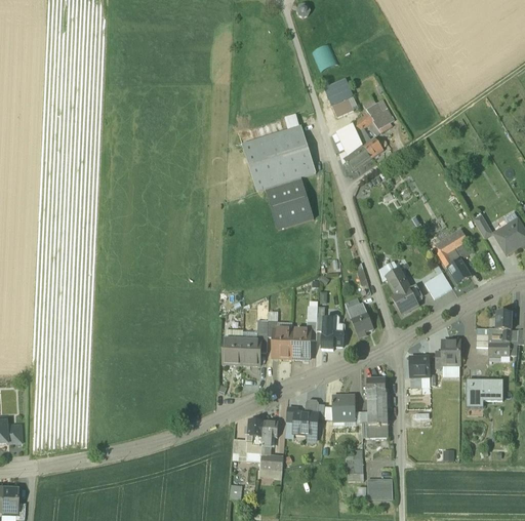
[(303,2),(297,4),(295,8),(297,13),(301,15),(307,13),(309,8),(307,3),(303,2)]
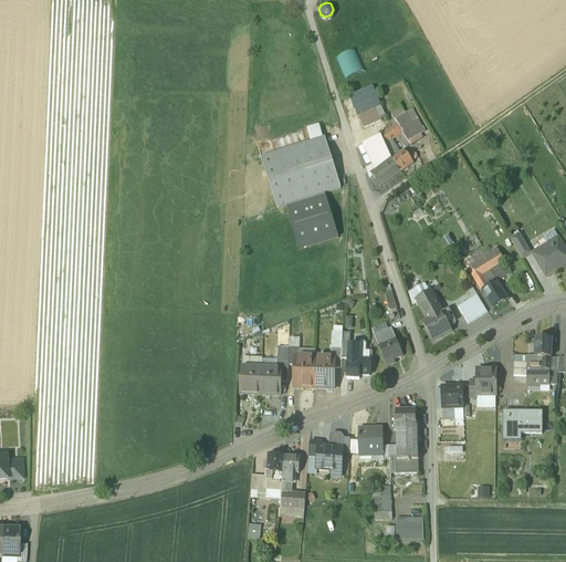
[(356,47),(338,54),(347,75),(365,68),(356,47)]
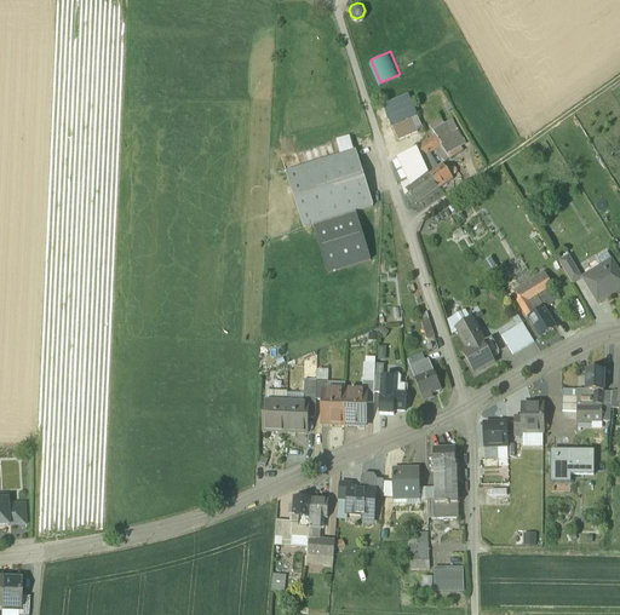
[(440,115),(429,122),(432,128),(445,121),(440,115)]
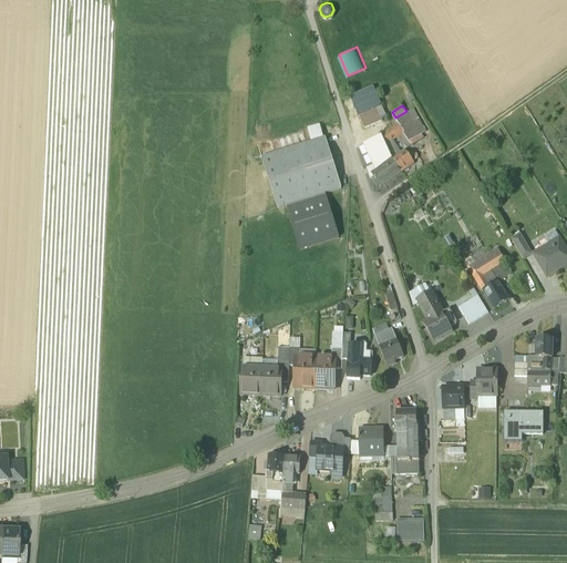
[(377,106),(359,114),(364,125),(382,119),(377,106)]
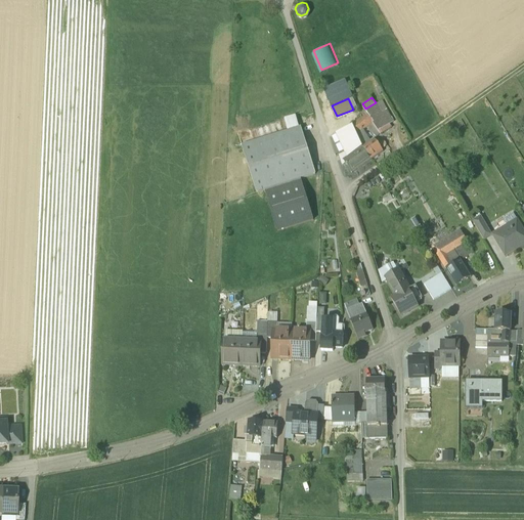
[(376,102),(365,109),(368,113),(374,120),(373,121),(380,132),(391,125),(389,122),(393,119),(381,98),(376,102)]
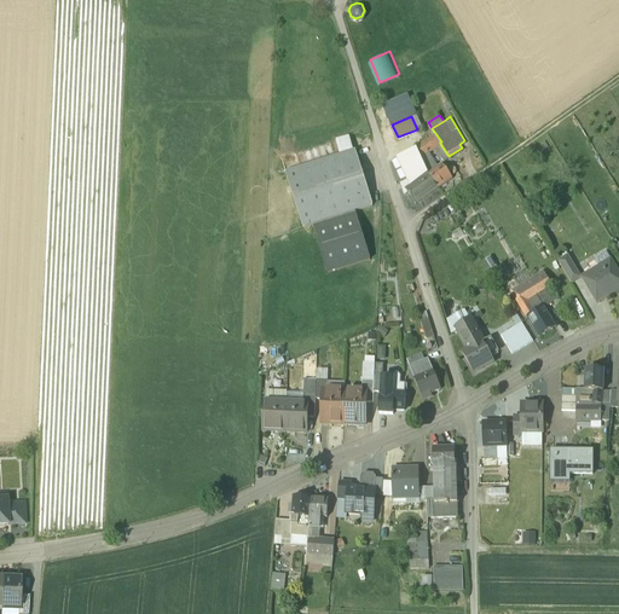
[(336,135),(341,151),(353,148),(348,132),(336,135)]
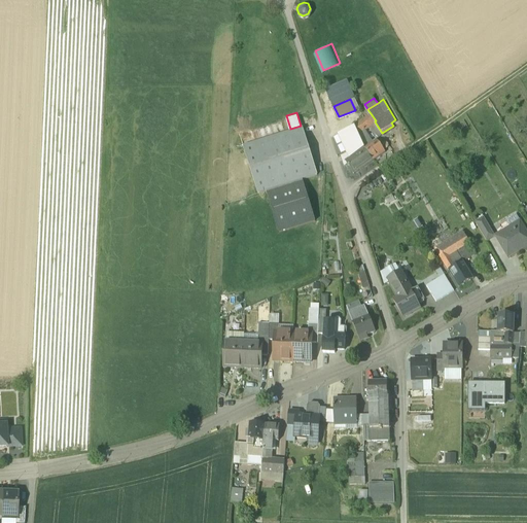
[(371,113),(354,124),(364,145),(373,139),(364,128),(375,121),(376,120),(371,113)]
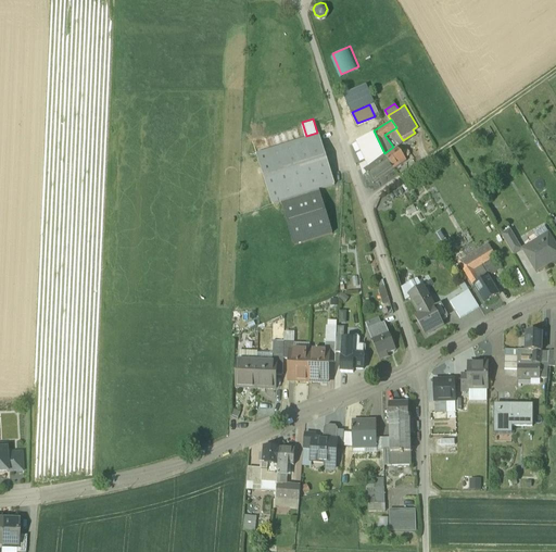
[(374,130),(356,139),(368,164),(384,153),(374,130)]
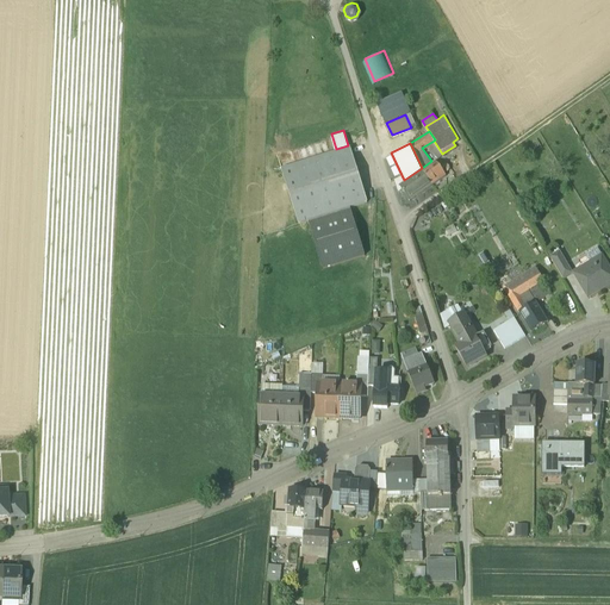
[(336,149),(281,167),(298,222),(309,218),(349,205),(367,199),(349,145),(348,145),(336,149)]
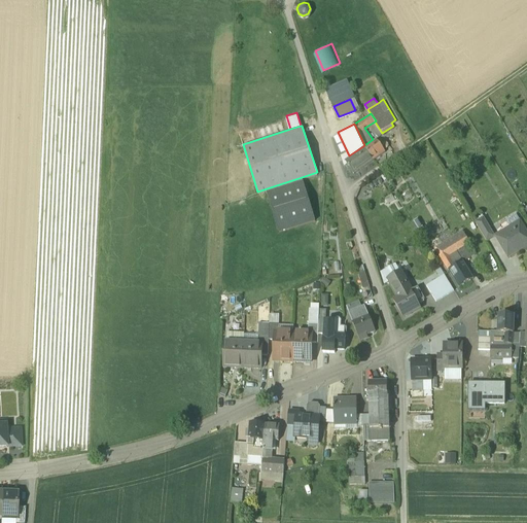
[(373,139),(364,145),(374,158),(385,149),(376,137),(373,139)]
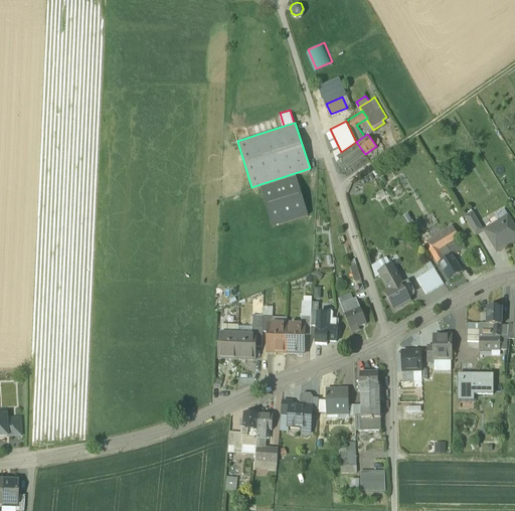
[(341,152),(337,155),(345,167),(365,154),(356,142),(341,152)]
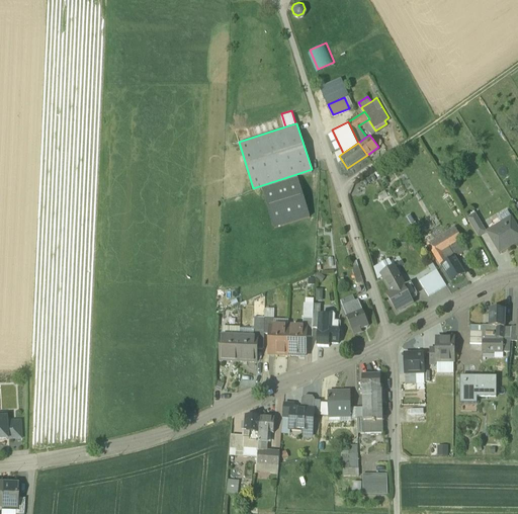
[(296,174),(262,185),(275,226),(310,216),(296,174)]
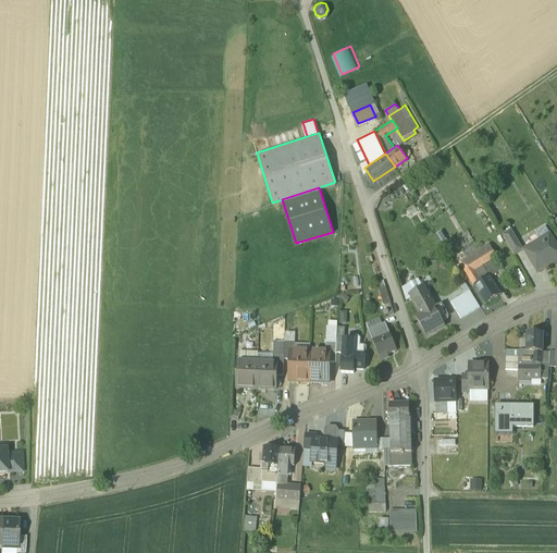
[(523,247),(511,226),(502,232),(515,253),(523,247)]
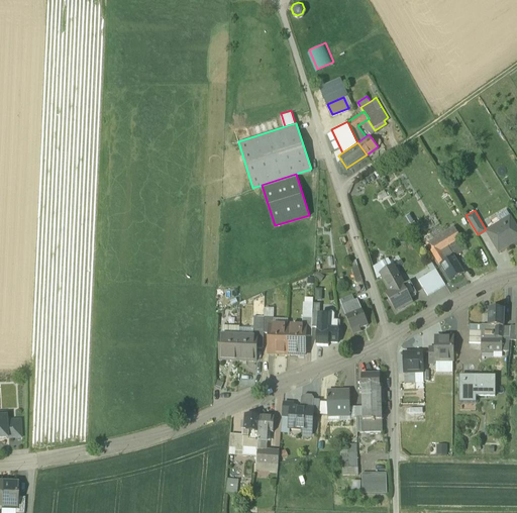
[(410,222),(415,220),(411,211),(406,213),(410,222)]
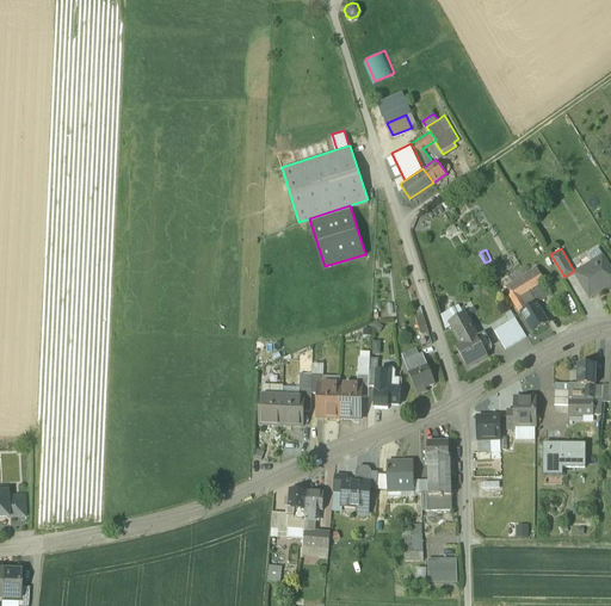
[(610,282),(610,266),(603,253),(574,271),(590,296),(610,282)]
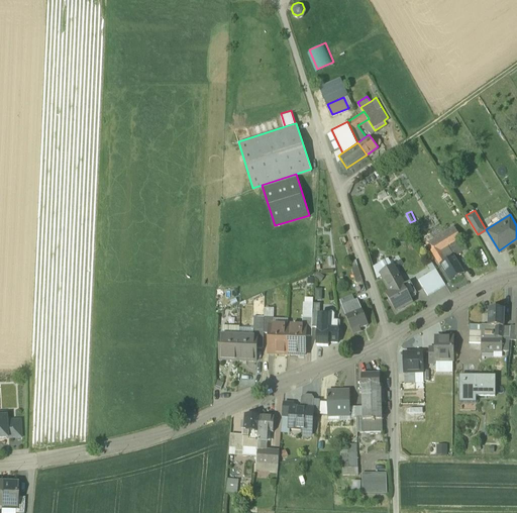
[(454,226),(427,242),(433,251),(439,247),(447,243),(460,235),(454,226)]
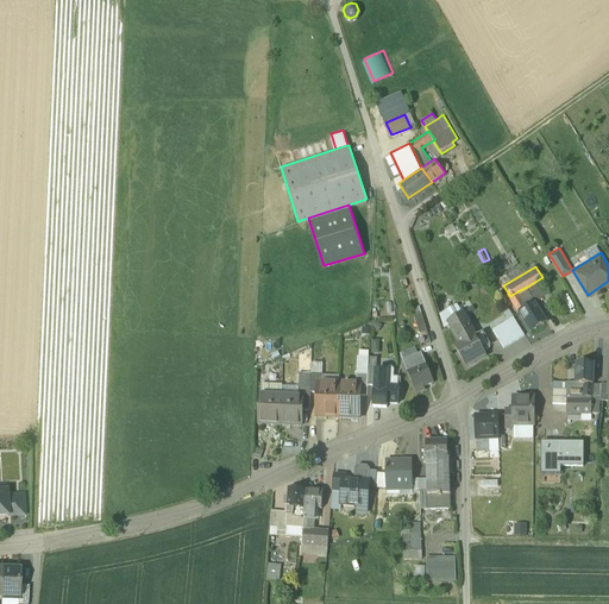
[(542,277),(527,287),(534,299),(534,300),(550,290),(542,277)]
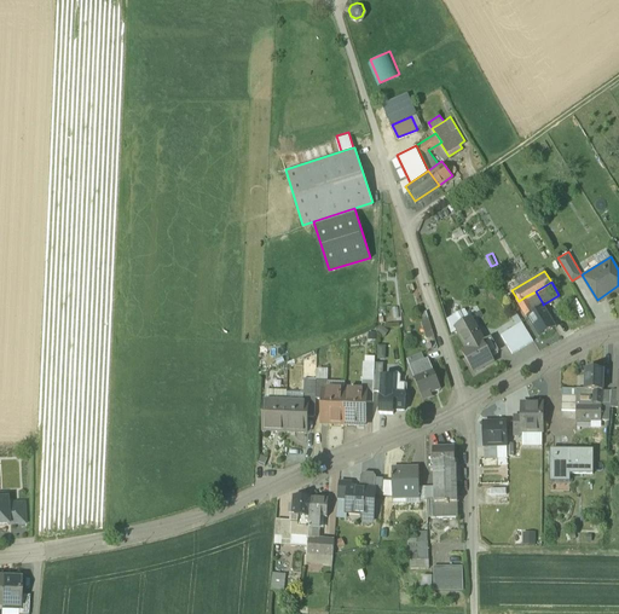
[(534,310),(526,296),(519,301),(527,314),(534,310)]
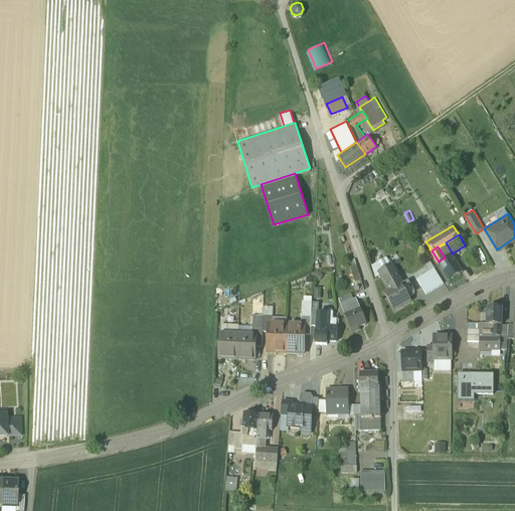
[(393,252),(387,256),(391,263),(397,260),(393,252)]
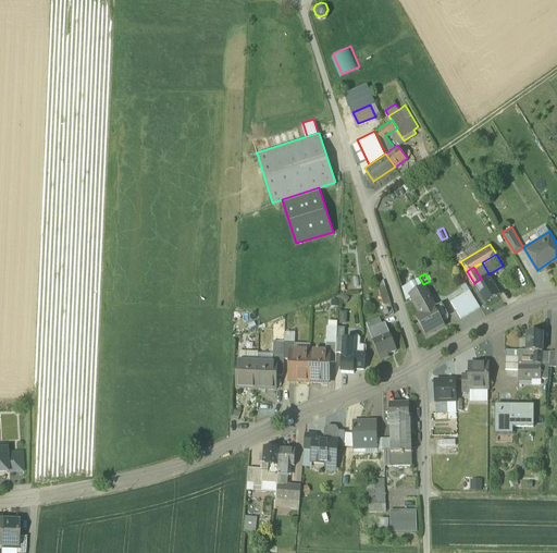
[(481,279),(474,283),(485,300),(499,292),(489,274),(489,273),(481,279)]
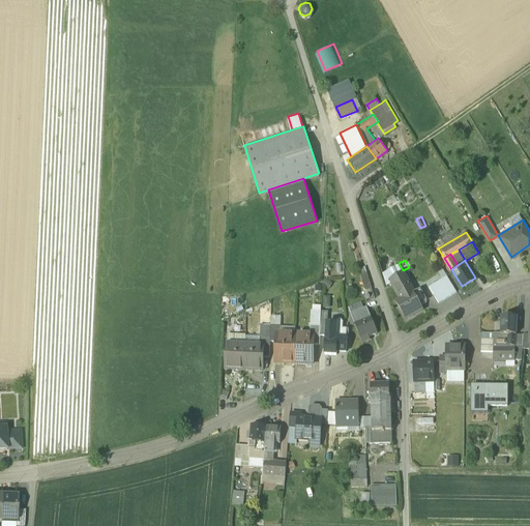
[(365,269),(359,271),(365,287),(372,284),(365,269)]
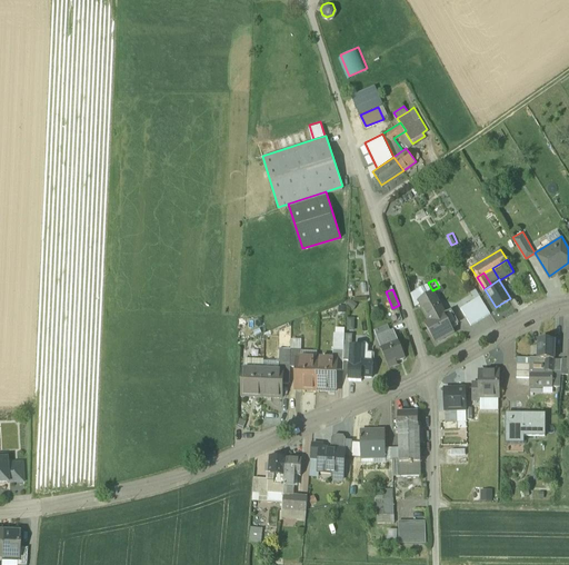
[(432,293),(420,299),(430,319),(443,311),(432,293)]
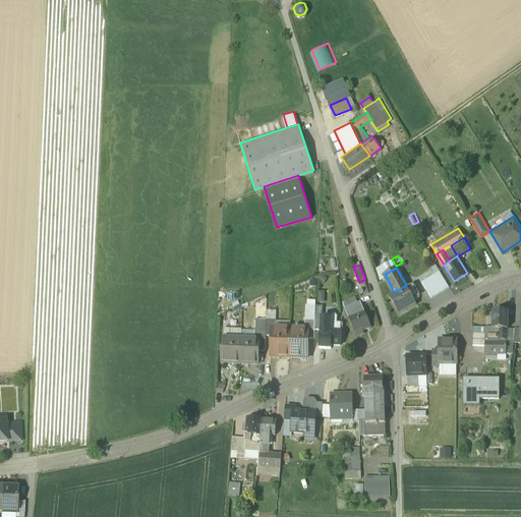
[(439,269),(421,280),(430,295),(449,284),(439,269)]
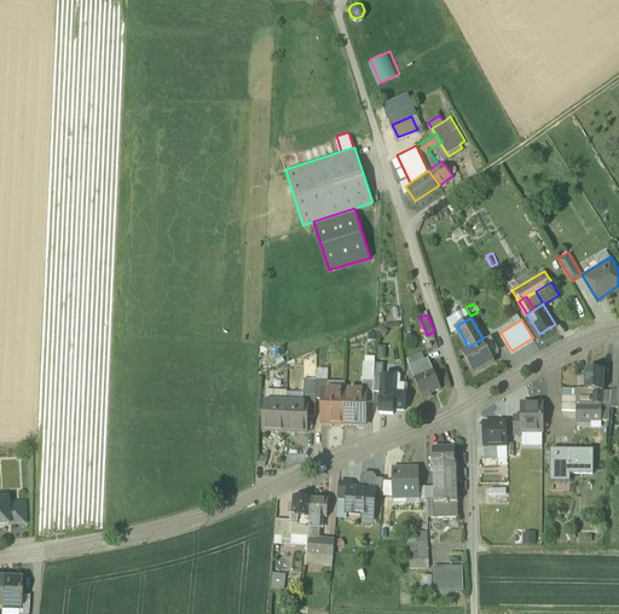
[(486,345),(482,339),(468,347),(462,349),(474,370),(484,365),(482,364),(493,358),(490,352),(492,349),(489,343),(486,345)]
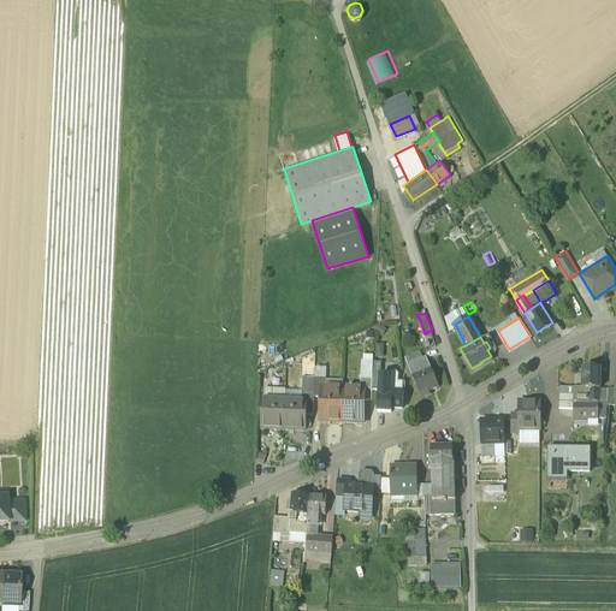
[(315,374),(326,374),(326,343),(317,346),(315,374)]
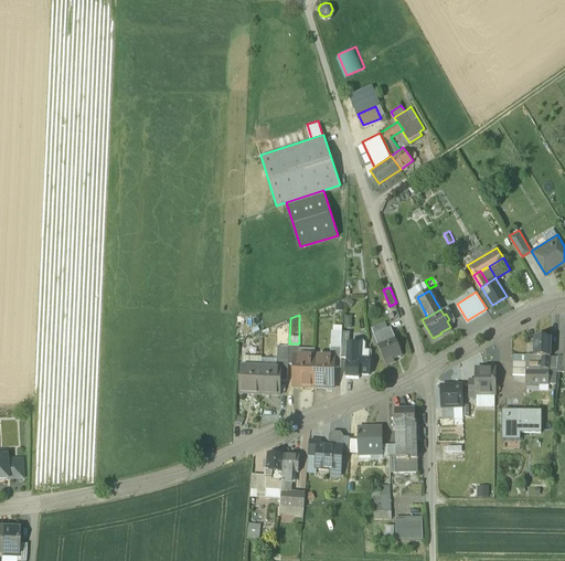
[(383,321),(371,326),(374,332),(385,328),(383,321)]
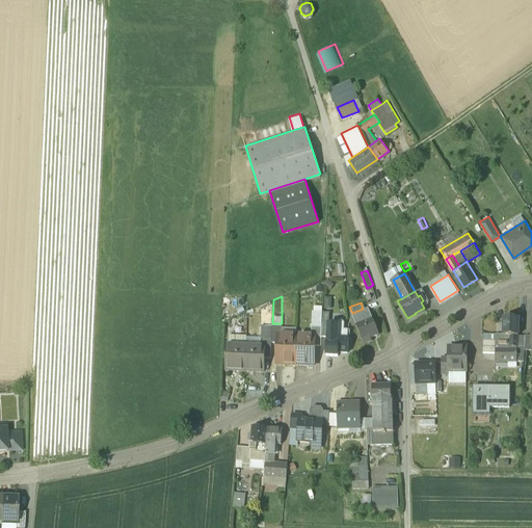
[(369,310),(364,312),(363,309),(352,313),(362,338),(369,335),(369,336),(370,336),(378,332),(372,316),(371,316),(369,310)]
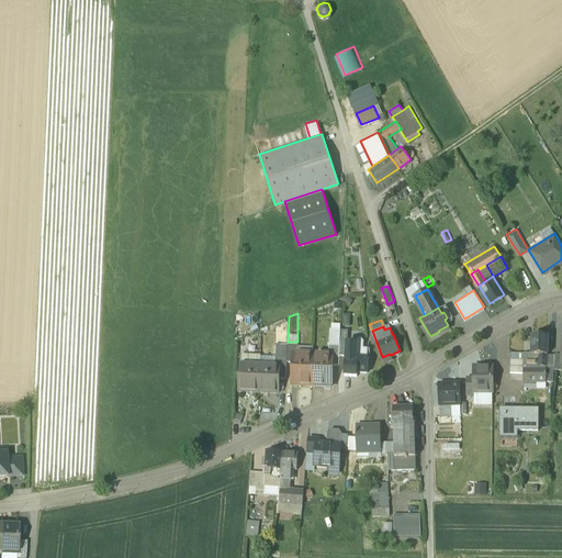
[(348,327),(340,327),(339,344),(339,353),(346,354),(346,353),(347,341),(348,327)]
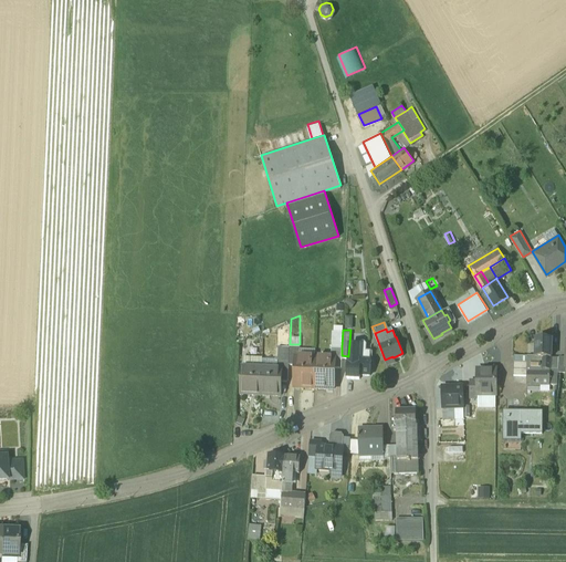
[(552,336),(536,336),(535,353),(535,354),(551,354),(552,336)]
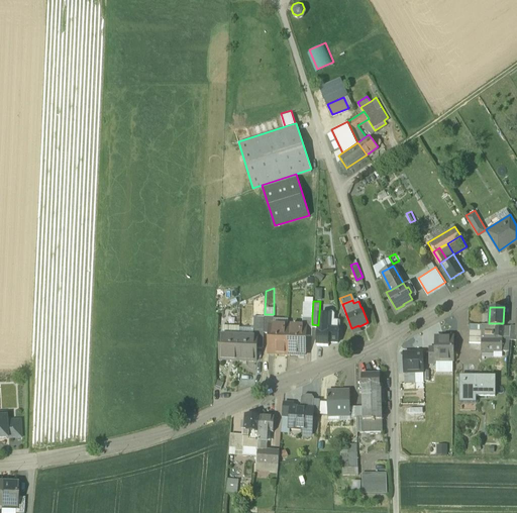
[(334,311),(332,309),(329,309),(327,311),(326,313),(327,313),(327,325),(338,326),(338,318),(334,318),(334,311)]
